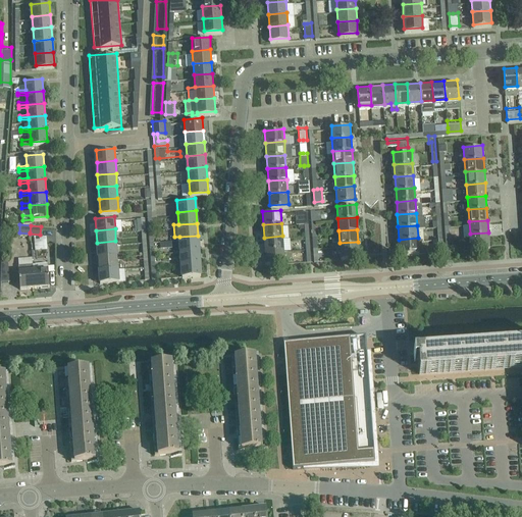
[(489,245),(488,233),(470,234),(470,247),(489,245)]
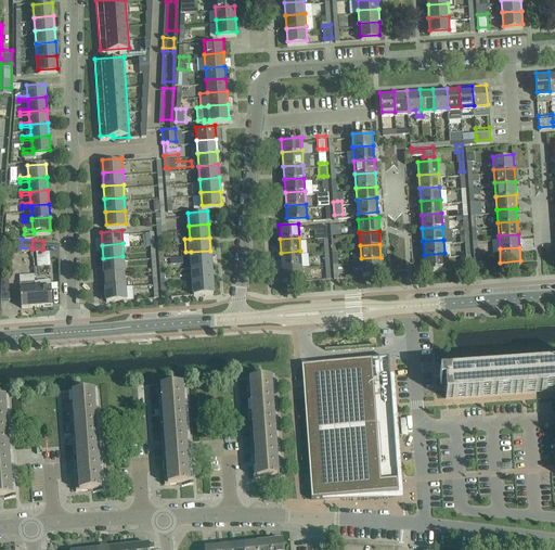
[(40,250),(41,263),(51,263),(50,250),(40,250)]
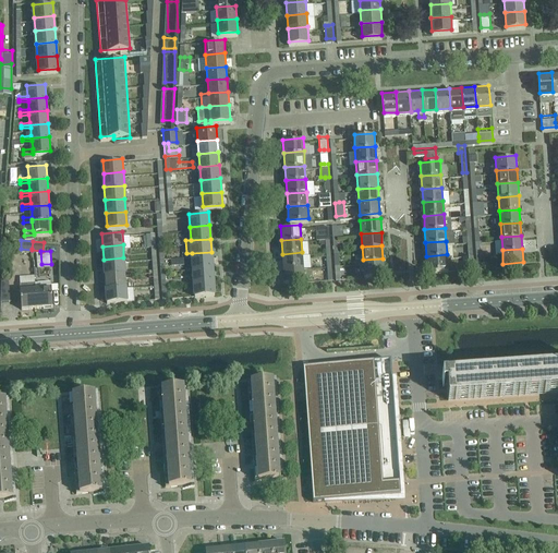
[(211,252),(192,253),(193,266),(213,265),(211,252)]
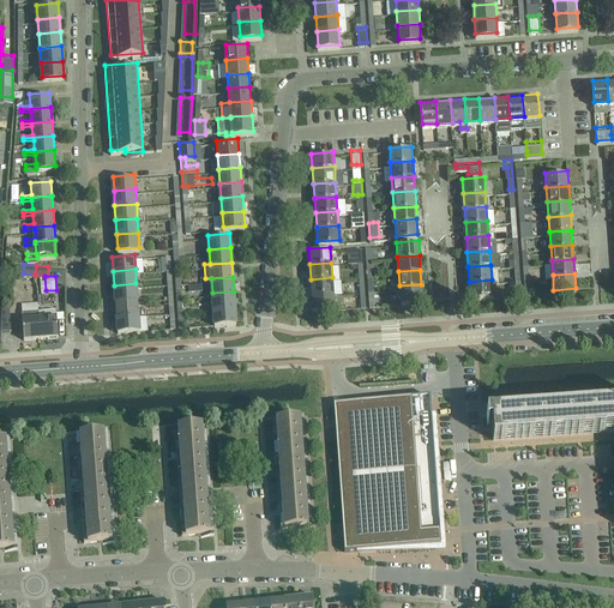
[(333,292),(332,277),(311,280),(311,293),(333,292)]
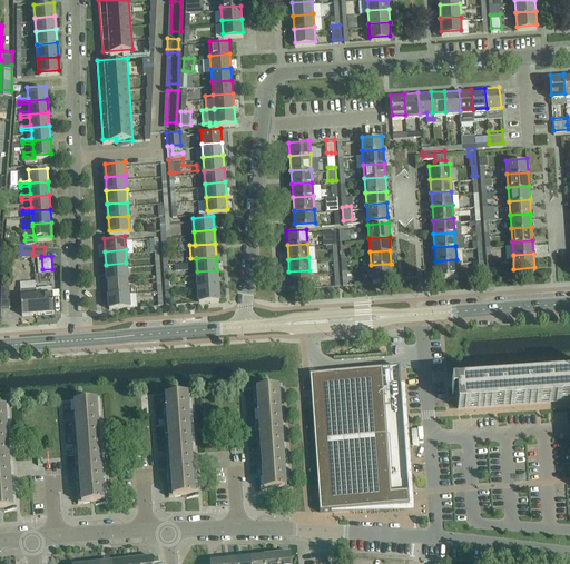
[(457,259),(435,261),(436,275),(458,273),(457,259)]
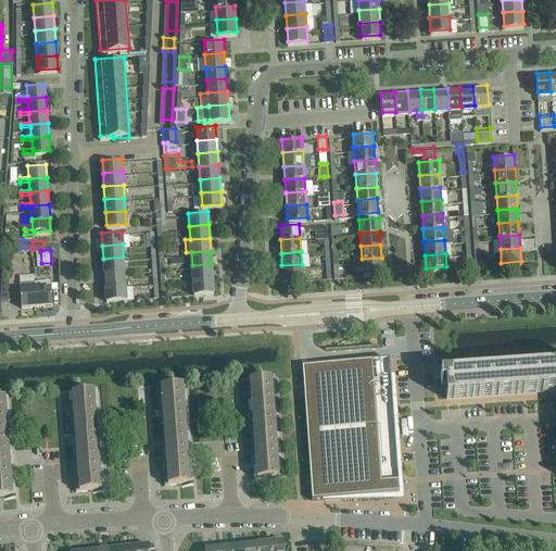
[(123,257),(103,259),(104,272),(124,270),(123,257)]
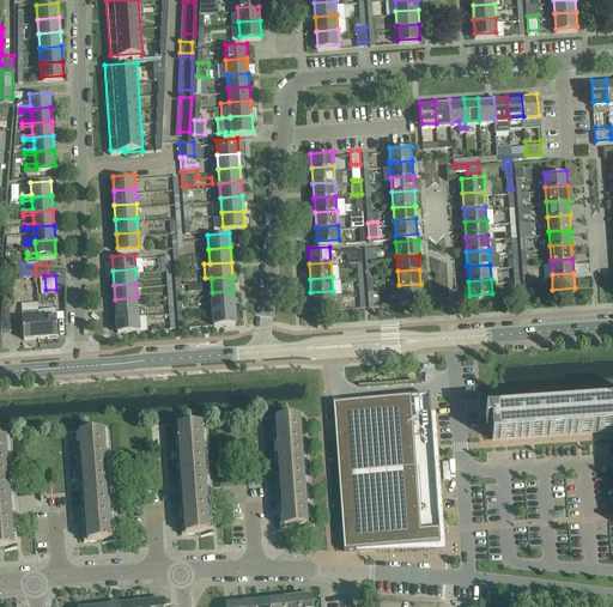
[(422,299),(420,284),(399,285),(400,301),(422,299)]
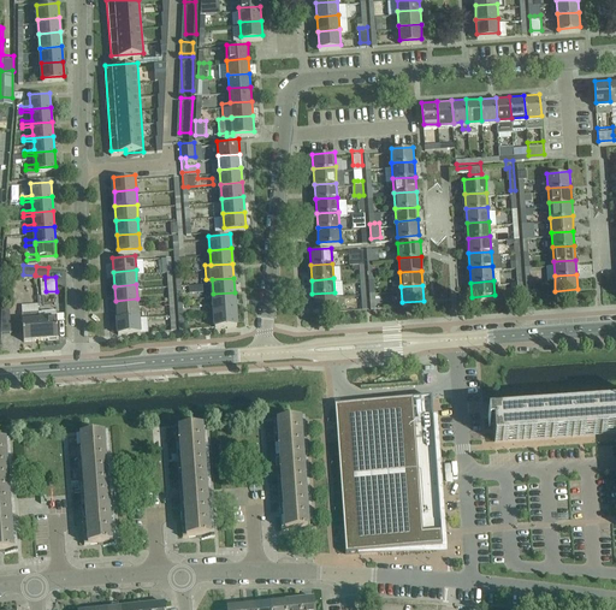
[(235,292),(213,294),(214,308),(236,307),(235,292)]
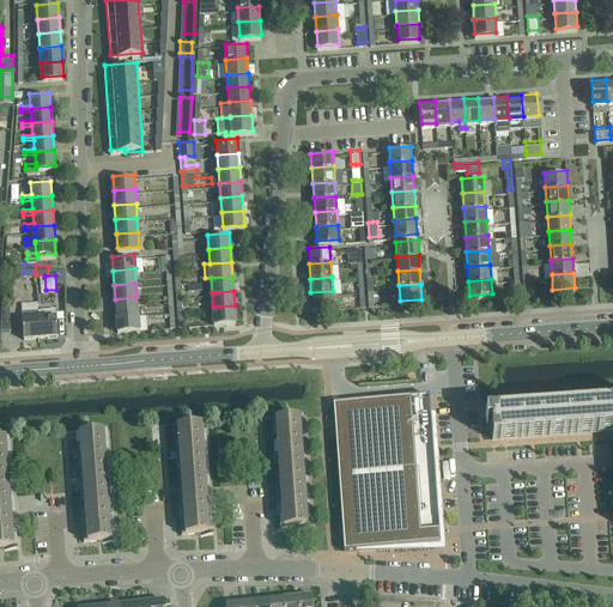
[(334,305),(333,291),(310,292),(311,307),(334,305)]
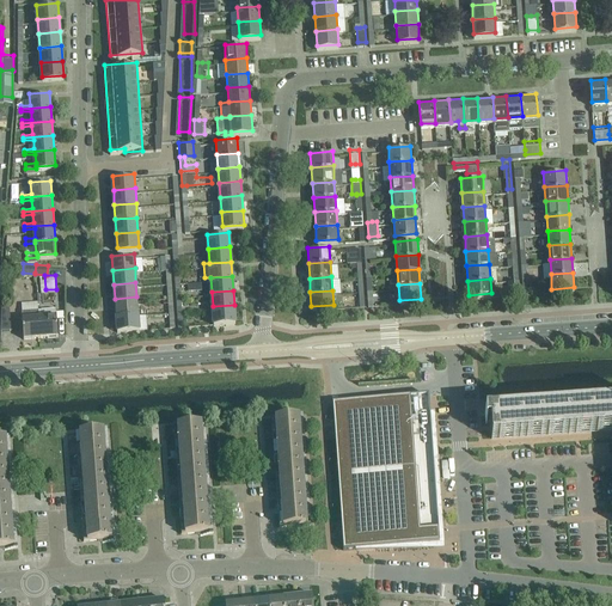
[(136,297),(115,299),(116,313),(138,312),(136,297)]
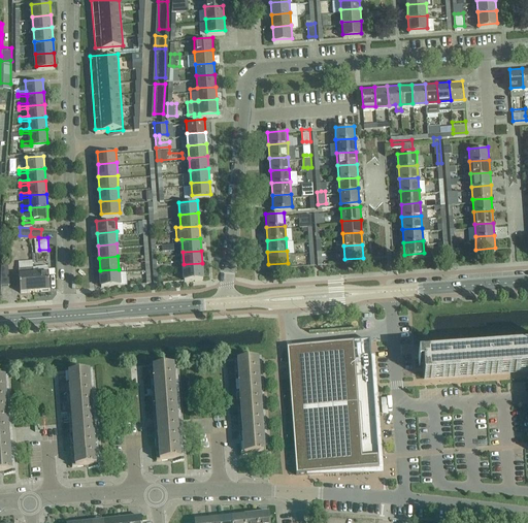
[(48,263),(33,264),(35,288),(50,287),(48,263)]
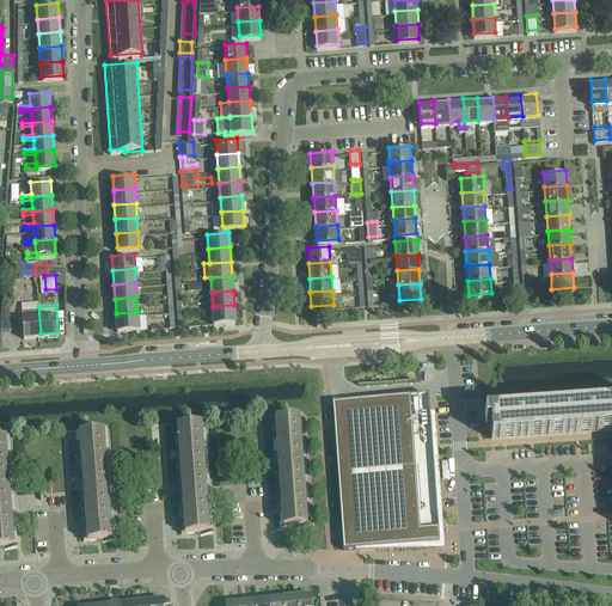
[(234,305),(213,306),(214,320),(236,319),(234,305)]
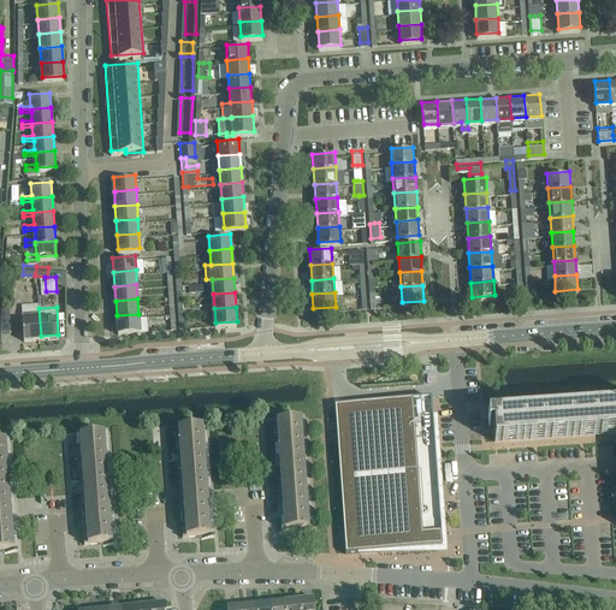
[(9,308),(1,308),(0,329),(11,330),(9,308)]
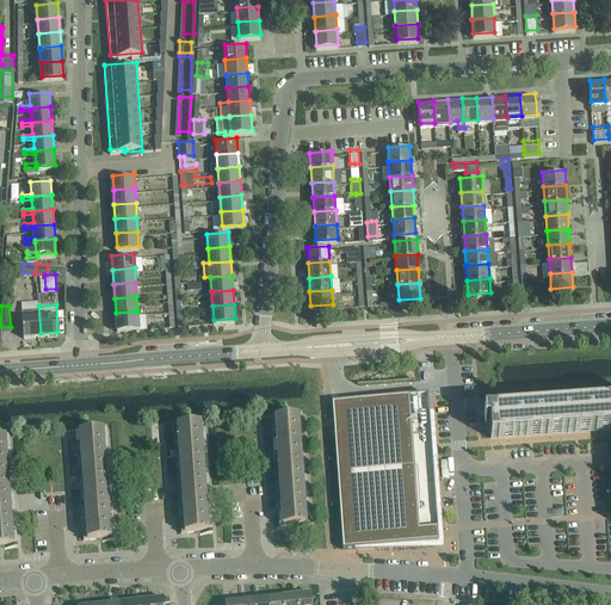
[(41,333),(38,306),(22,307),(24,334),(41,333)]
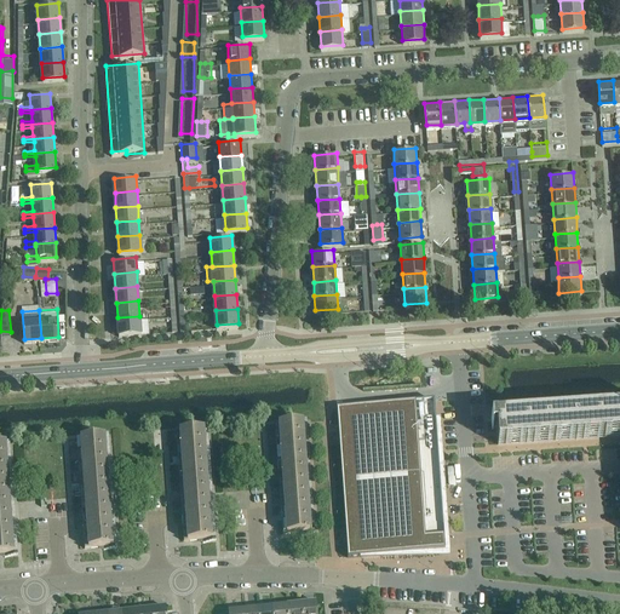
[(139,316),(118,317),(119,332),(141,331),(139,316)]
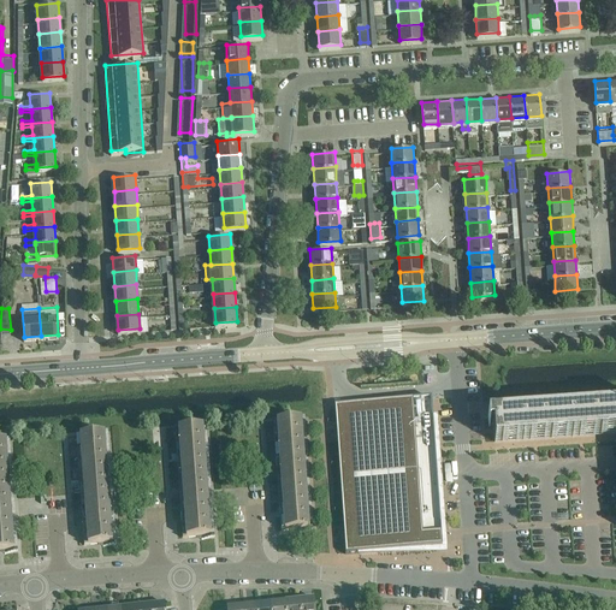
[(430,395),(335,402),(345,549),(433,543),(432,531),(439,529),(430,395)]
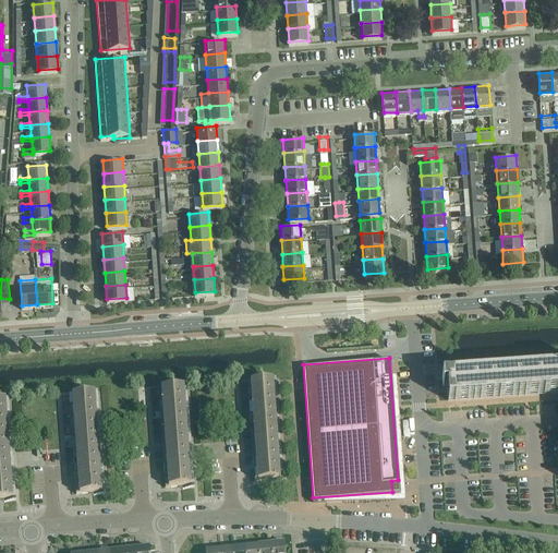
[(557,363),(443,372),(443,381),(447,381),(448,395),(557,387),(557,363)]
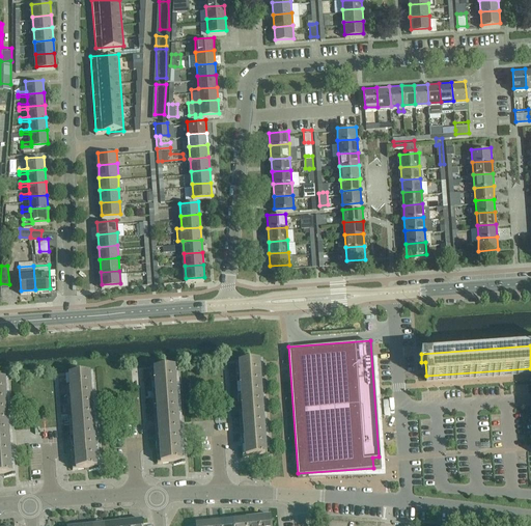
[(240,422),(243,422),(243,427),(241,427),(241,433),(244,433),(244,438),(242,439),(243,453),(258,451),(258,454),(270,453),(269,450),(267,450),(259,358),(262,358),(262,357),(259,357),(235,359),(235,360),(239,360),(239,366),(235,366),(236,370),(239,370),(240,377),(236,377),(236,381),(240,381),(241,387),(238,387),(238,391),(241,391),(241,396),(239,397),(239,402),(242,402),(242,407),(239,407),(240,412),(242,412),(243,417),(240,418),(240,422)]
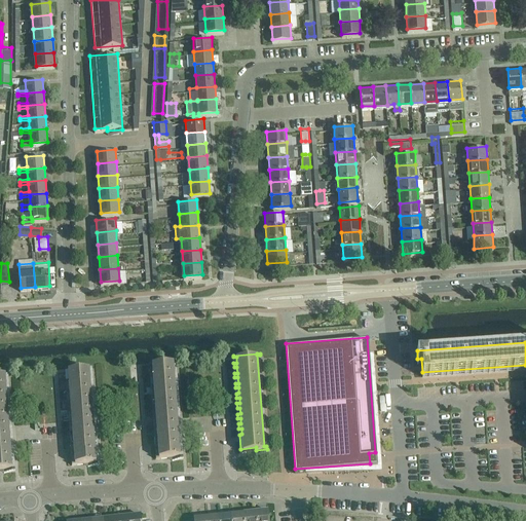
[(172,456),(183,455),(183,452),(180,452),(174,361),(176,361),(176,360),(174,360),(149,362),(149,363),(152,363),(152,368),(150,369),(150,373),(153,373),(153,378),(150,379),(151,383),(153,383),(154,388),(151,389),(151,394),(154,394),(155,399),(152,400),(152,404),(155,403),(155,409),(153,410),(153,414),(156,413),(156,419),(153,420),(154,424),(156,423),(157,430),(154,431),(154,435),(157,434),(157,440),(155,440),(156,455),(172,453),(172,456)]
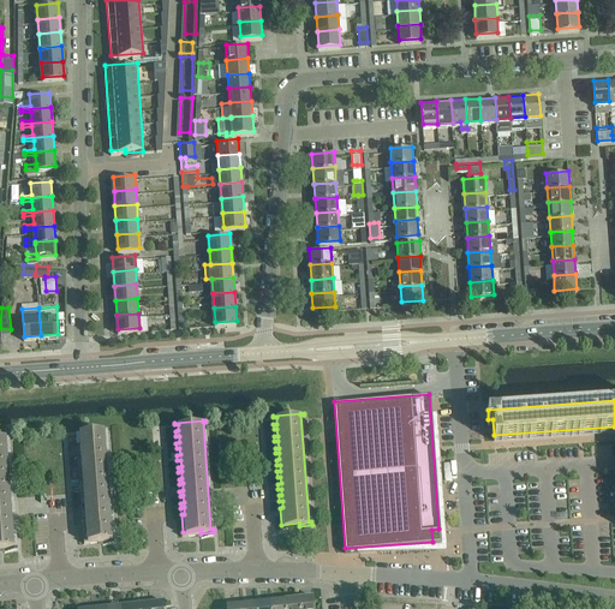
[(82,497),(82,503),(84,502),(85,509),(82,509),(83,515),(85,514),(87,521),(83,521),(84,538),(78,539),(79,550),(96,549),(96,538),(102,537),(102,541),(115,539),(115,536),(112,536),(105,429),(108,429),(108,428),(105,428),(76,430),(76,431),(79,431),(81,437),(77,439),(77,443),(81,442),(81,449),(78,451),(78,455),(82,454),(82,461),(78,463),(79,467),(82,466),(83,473),(79,473),(79,479),(83,478),(83,485),(81,485),(81,491),(84,490),(84,497),(82,497)]
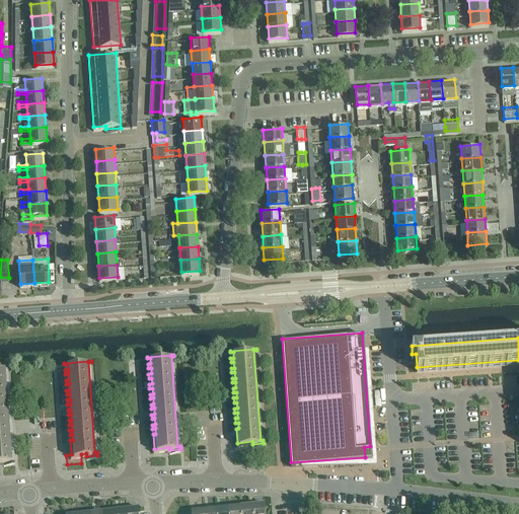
[(4,462),(14,461),(14,458),(12,458),(5,368),(8,367),(5,367),(0,367),(0,459),(4,459),(4,462)]
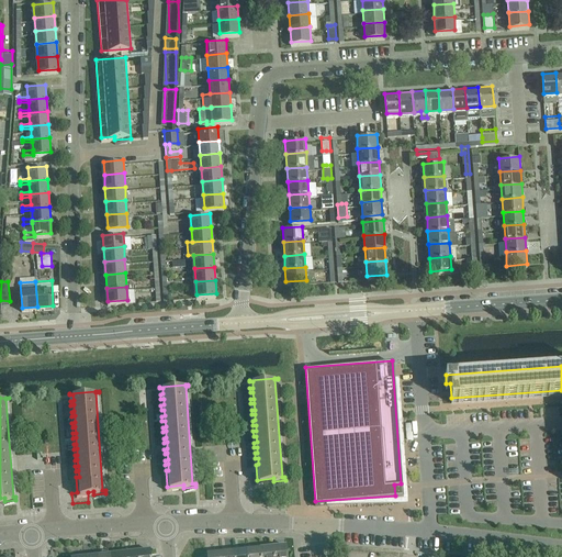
[(273,543),(273,556),(288,556),(287,542),(273,543)]
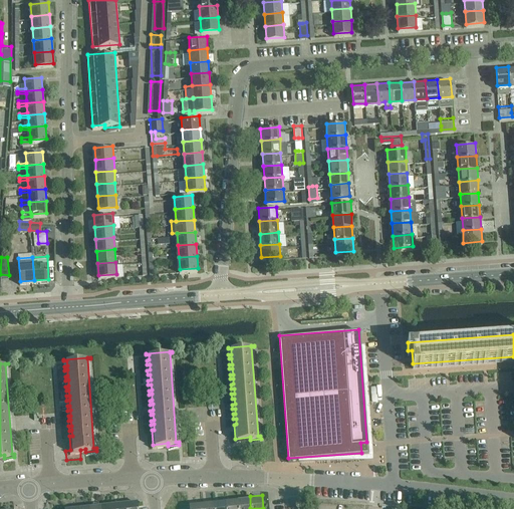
[(250,508),(250,496),(238,497),(238,508),(250,508)]
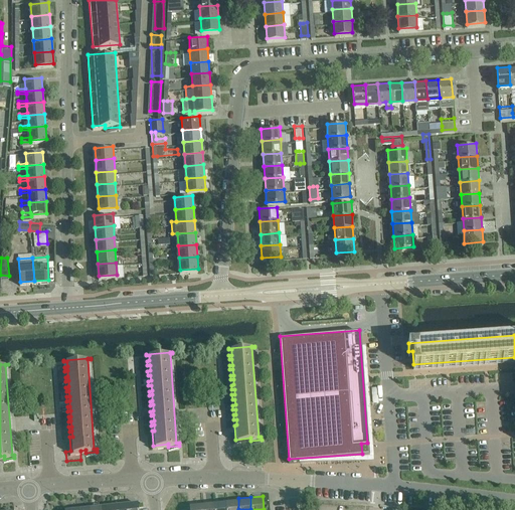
[(238,509),(238,498),(225,499),(226,509),(238,509)]
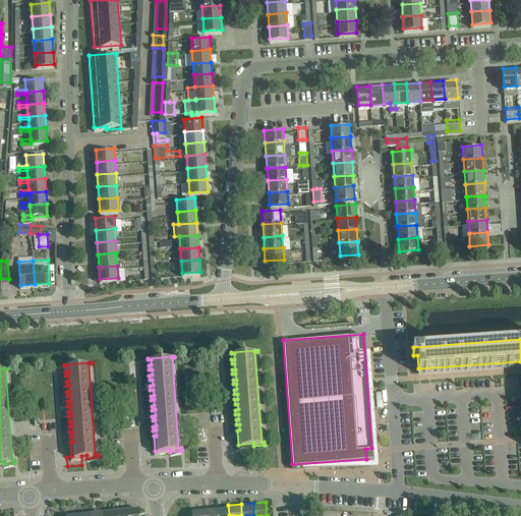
[(229,515),(228,505),(217,507),(217,515),(229,515)]
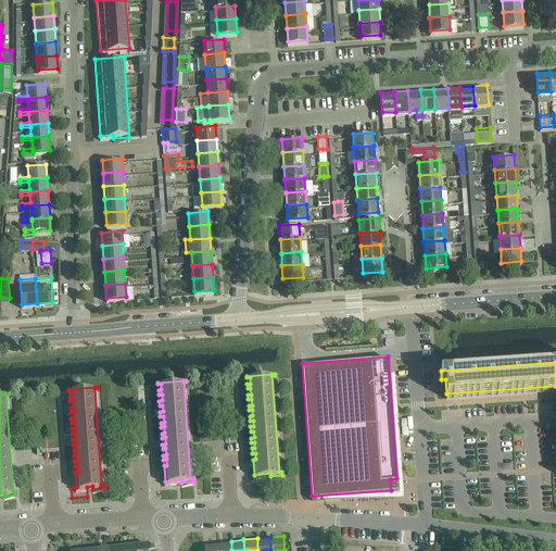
[(136,541),(136,550),(149,550),(149,540),(136,541)]
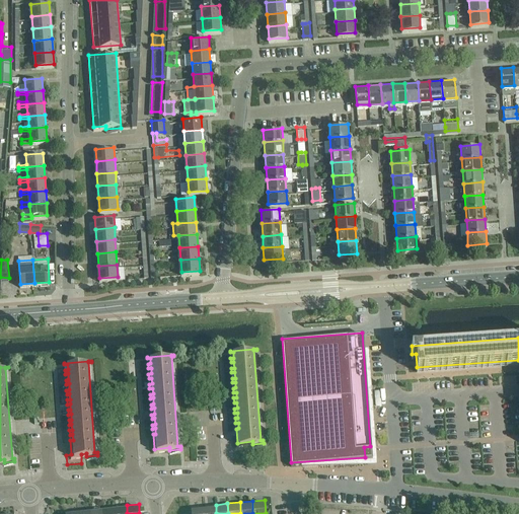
[(127,513),(127,505),(115,506),(115,513),(127,513)]
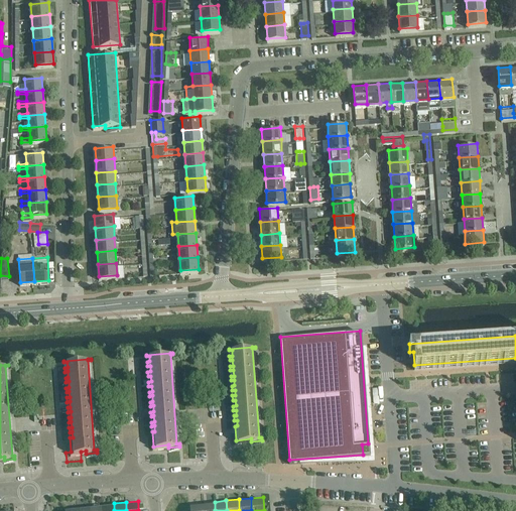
[(215,510),(215,502),(203,503),(203,510),(215,510)]
